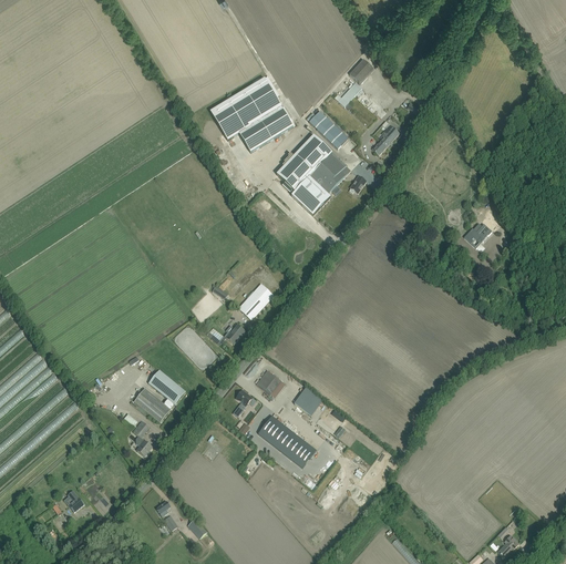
[(359,83),(373,68),(362,58),(348,73),(359,83)]
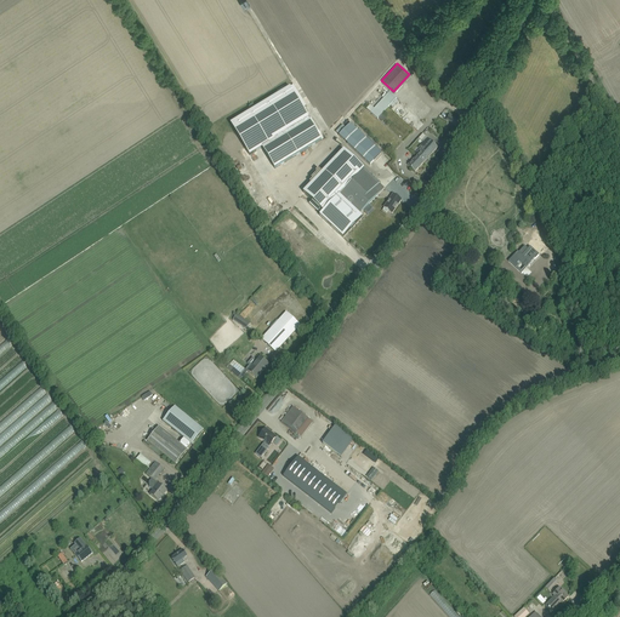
[(289,84),(229,120),(249,153),(261,144),(308,115),(302,104),(305,103),(293,83),(289,84)]
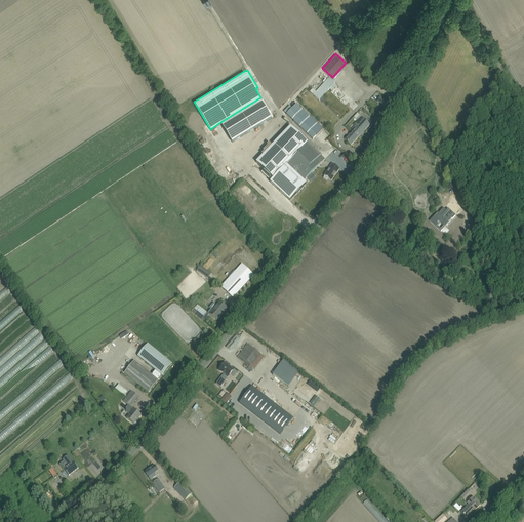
[(328,75),(312,92),(318,97),(319,96),(322,101),(325,97),(322,93),(334,80),(328,75)]
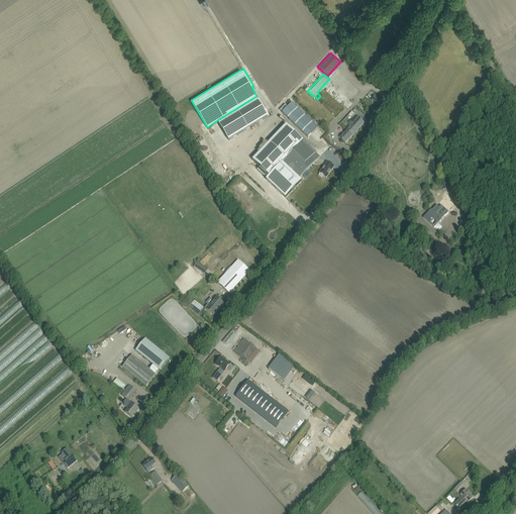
[(296,79),(290,78),(285,77),(284,82),(282,82),(281,88),(289,89),(290,86),(295,87),(296,79)]
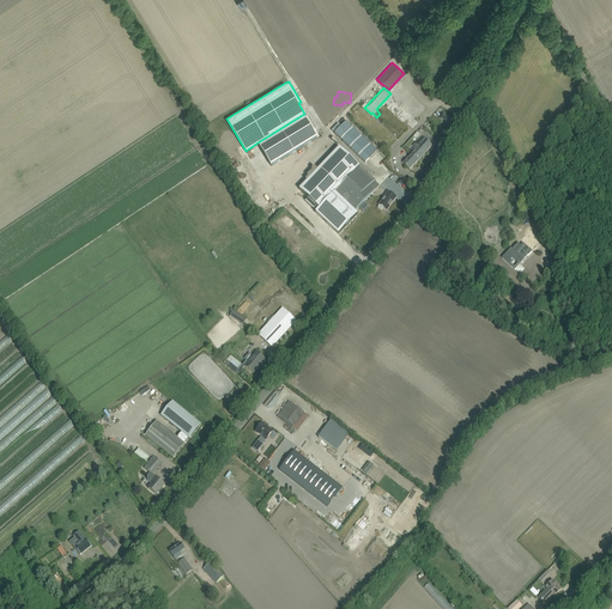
[(449,121),(453,116),(442,110),(440,115),(449,121)]
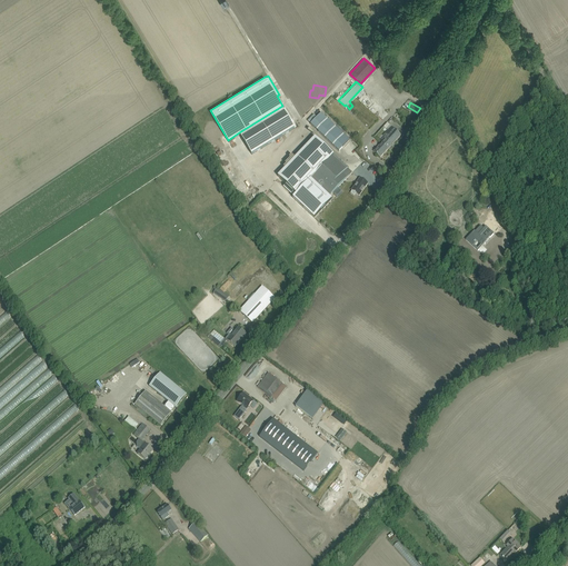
[(282,106),(239,132),(250,151),(296,125),(284,106),(282,106)]
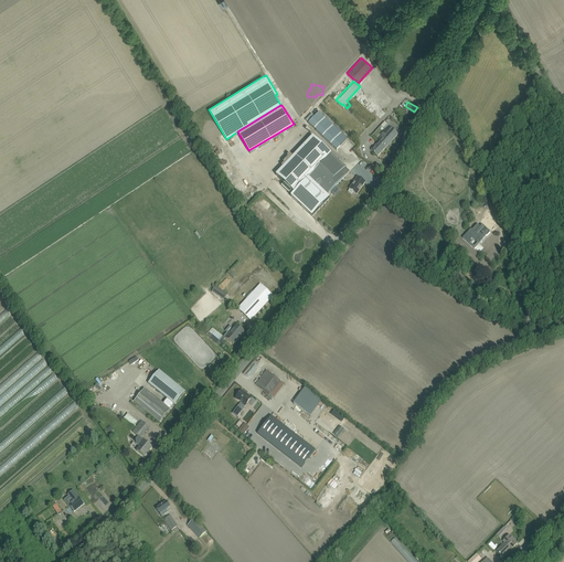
[(318,109),(307,120),(336,147),(346,136),(318,109)]
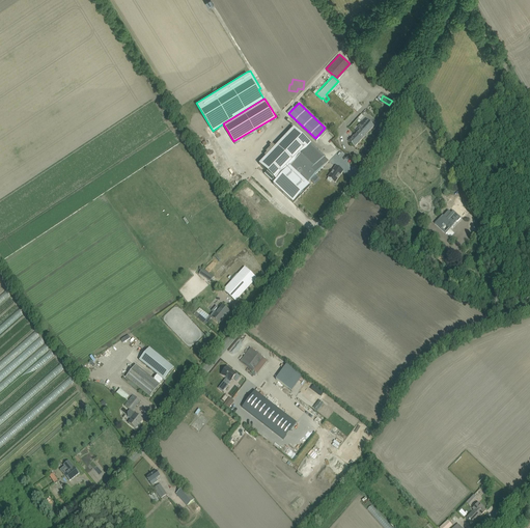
[(355,131),(361,136),(372,123),(364,115),(357,123),(358,124),(356,128),(357,129),(355,131)]
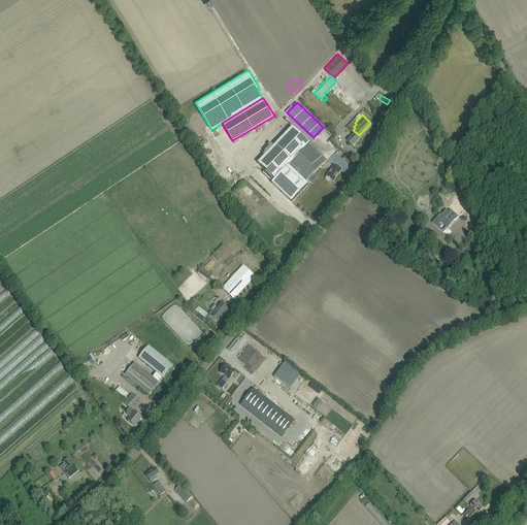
[(291,125),(257,161),(264,168),(262,170),(271,179),(270,181),(291,199),(307,183),(304,179),(288,164),(308,141),(291,125)]
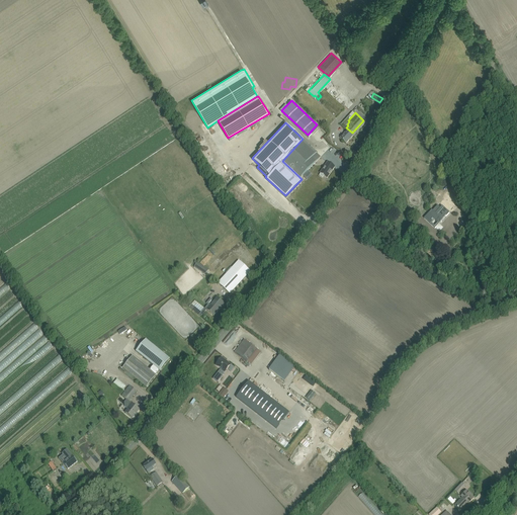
[(345,141),(352,133),(346,127),(339,136),(345,141)]
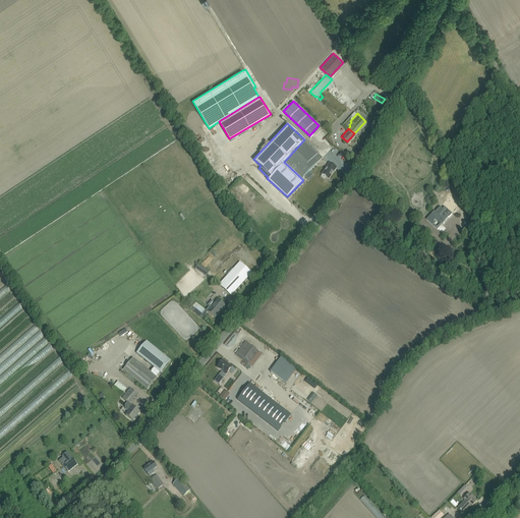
[(304,139),(284,162),(300,177),(303,174),(308,169),(322,156),(304,139)]
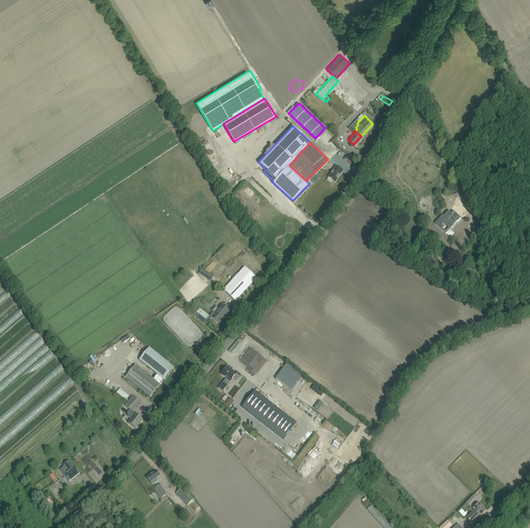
[(335,164),(327,175),(328,175),(326,177),(329,179),(331,177),(334,179),(341,168),(335,164)]
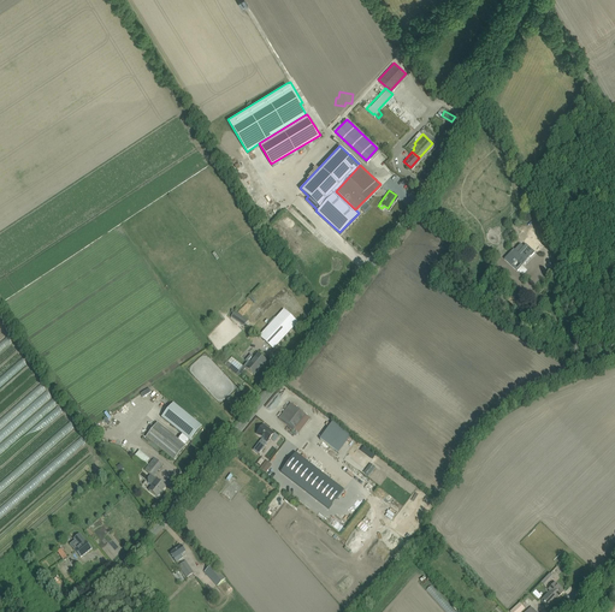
[(291,192),(287,197),(291,202),(296,197),(291,192)]
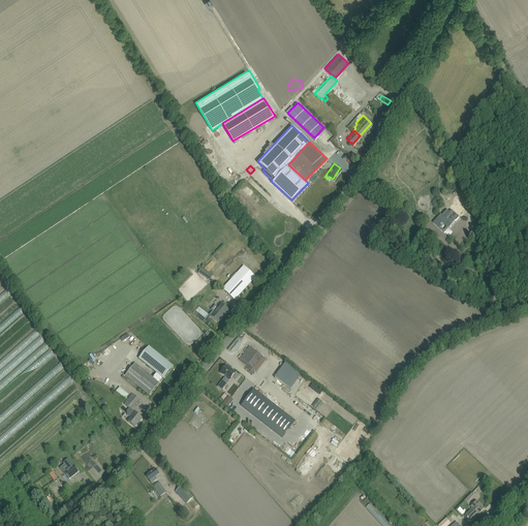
[(438,215),(434,219),(435,221),(437,222),(438,224),(440,222),(440,223),(441,222),(441,221),(442,220),(447,225),(448,224),(449,224),(451,223),(449,223),(451,222),(451,221),(454,217),(455,218),(458,215),(452,209),(451,211),(448,210),(446,208),(445,207),(443,210),(438,215)]
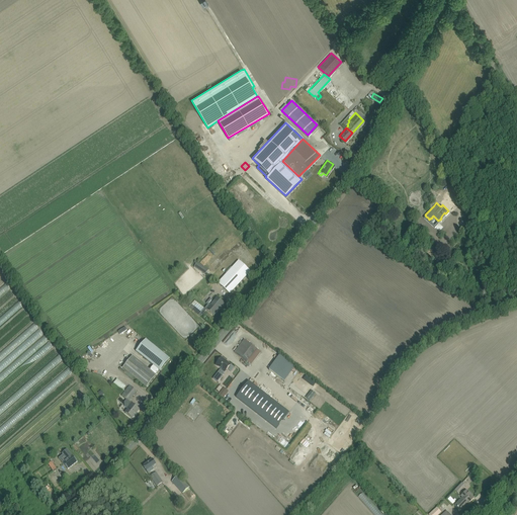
[(471,224),(466,211),(461,213),(463,217),(462,217),(466,226),(471,224)]
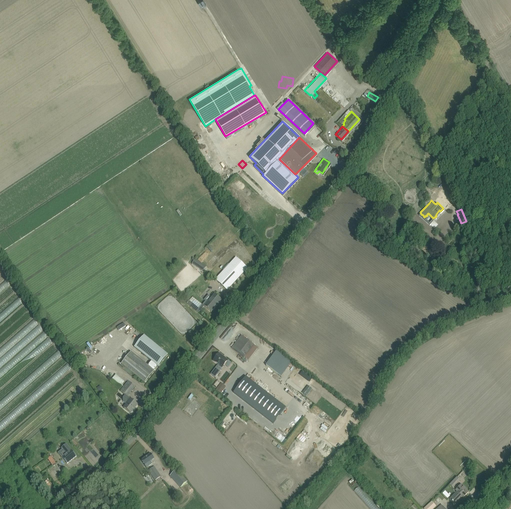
[(457,232),(447,241),(450,245),(460,236),(457,232)]
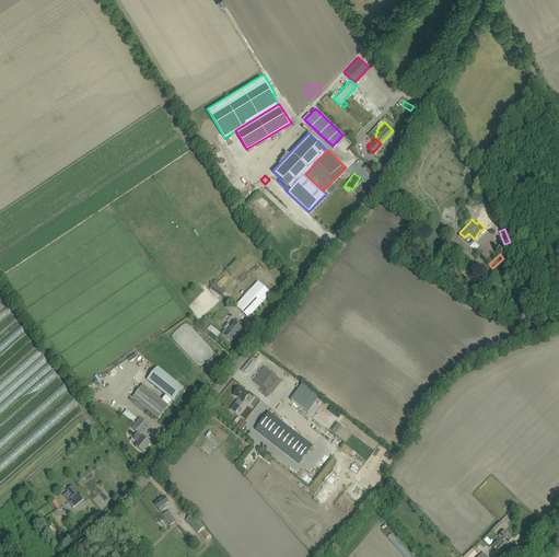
[(269,290),(257,279),(234,303),(247,315),(269,290)]
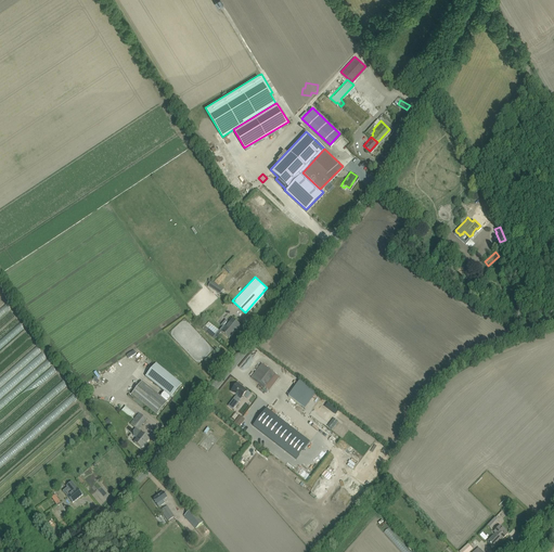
[(221,292),(224,286),(211,279),(208,285),(221,292)]
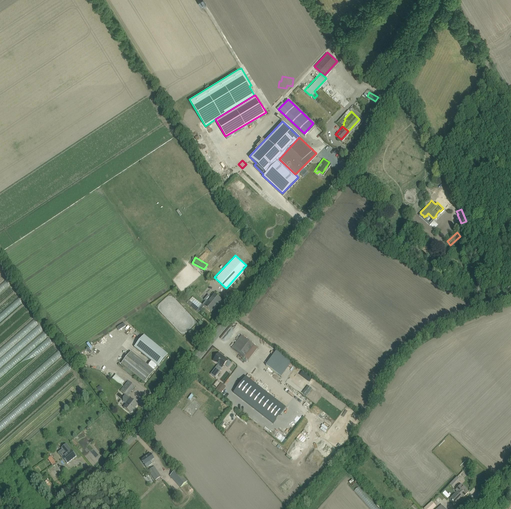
[(203,303),(210,309),(220,297),(214,291),(203,303)]
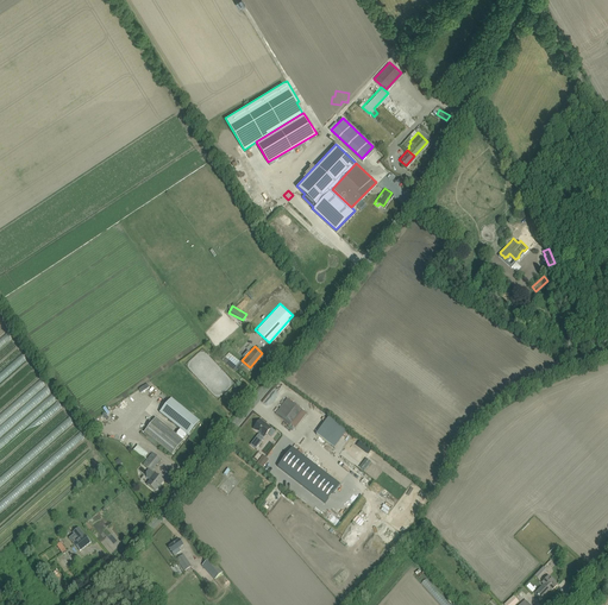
[(239,359),(229,350),(224,354),(236,365),(239,359)]
